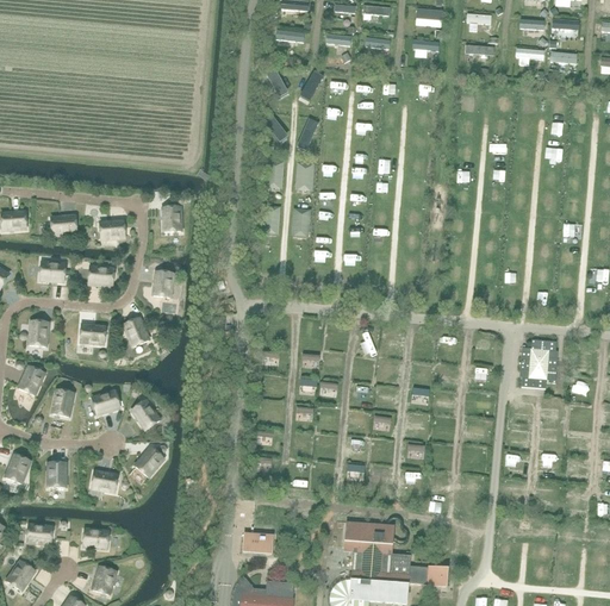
[(277,29),(277,38),(303,41),(304,31),(277,29)]
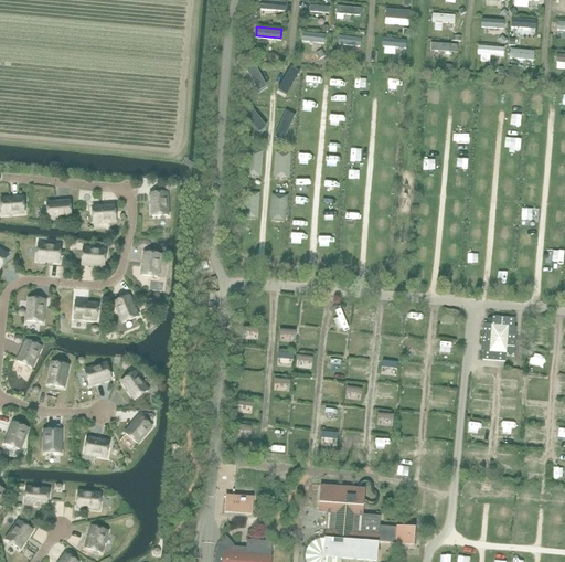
[(478,42),(478,51),(502,53),(503,45),(478,42)]
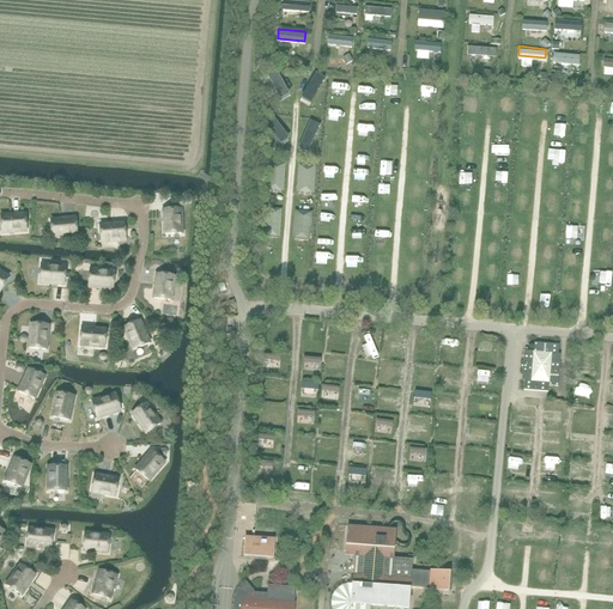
[(164,231),(181,231),(181,207),(164,207),(164,231)]
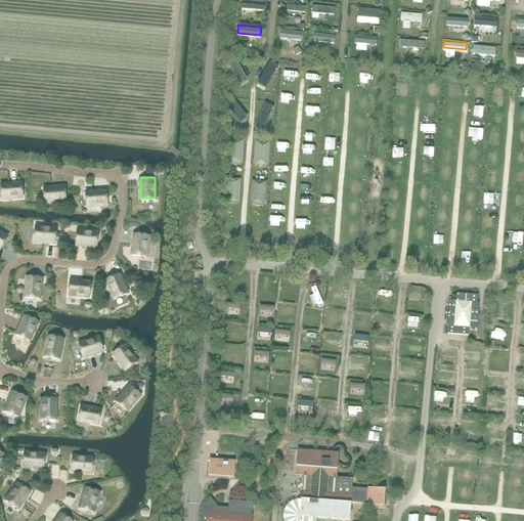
[(1,197),(22,196),(20,181),(0,182),(1,197)]
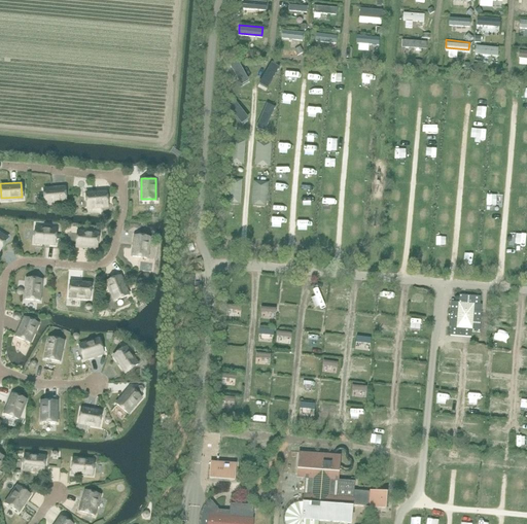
[(66,200),(64,186),(64,185),(43,187),(45,202),(66,200)]
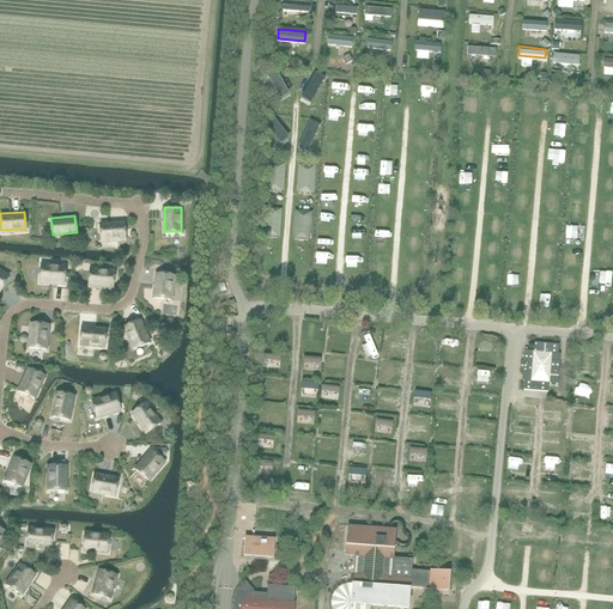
[(101,239),(125,237),(123,220),(99,223),(101,239)]
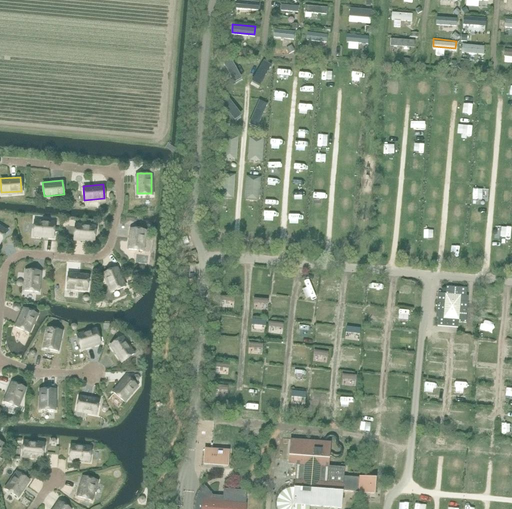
[(53,235),(54,221),(34,219),(33,233),(53,235)]
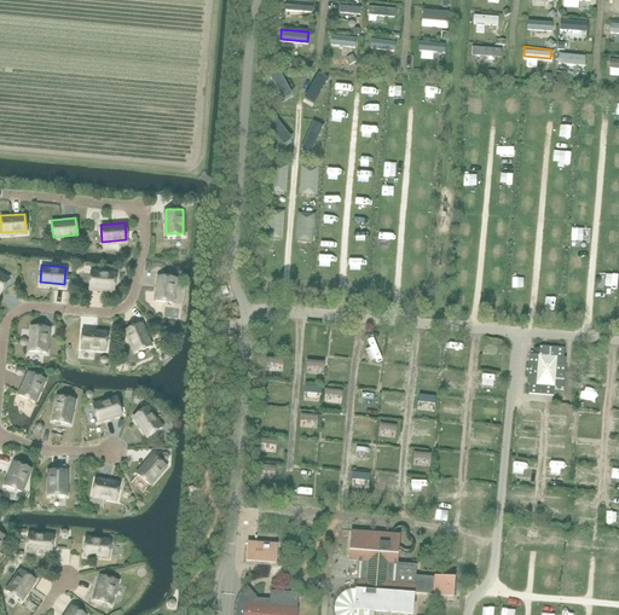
[(114,289),(115,272),(91,270),(90,286),(114,289)]
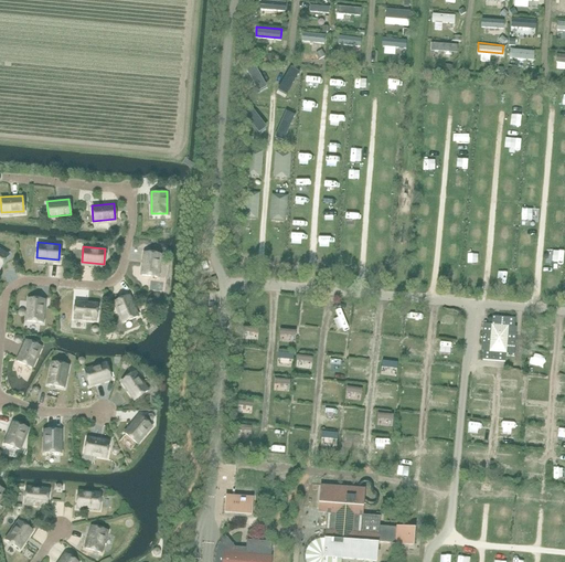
[(157,275),(160,253),(145,251),(141,273),(157,275)]
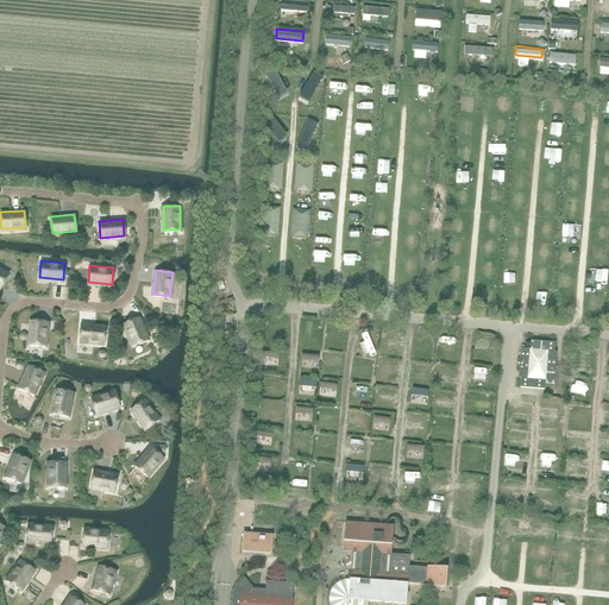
[(132,345),(148,338),(138,316),(124,323),(132,345)]
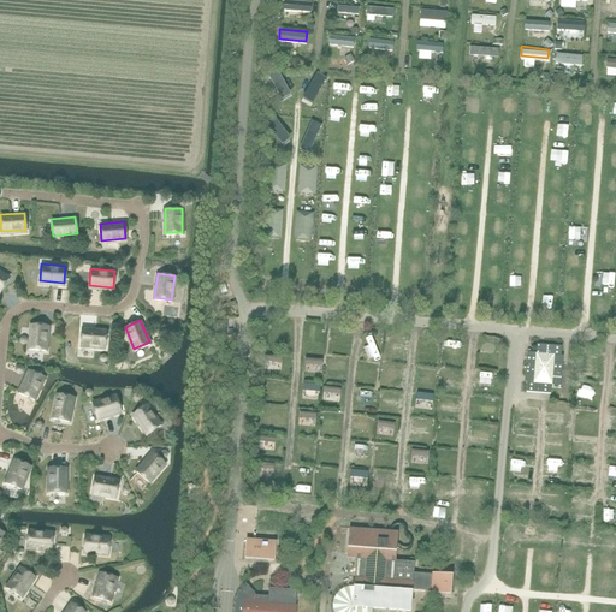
[(46,349),(48,325),(31,322),(29,346),(46,349)]
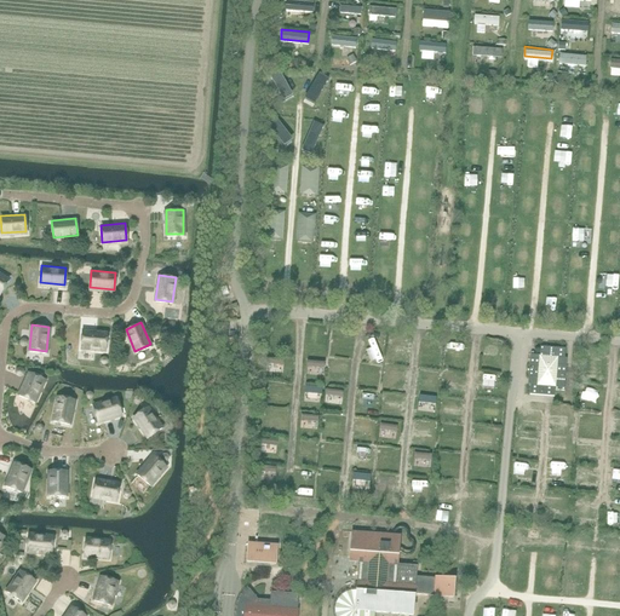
[(105,349),(107,332),(82,329),(81,346),(105,349)]
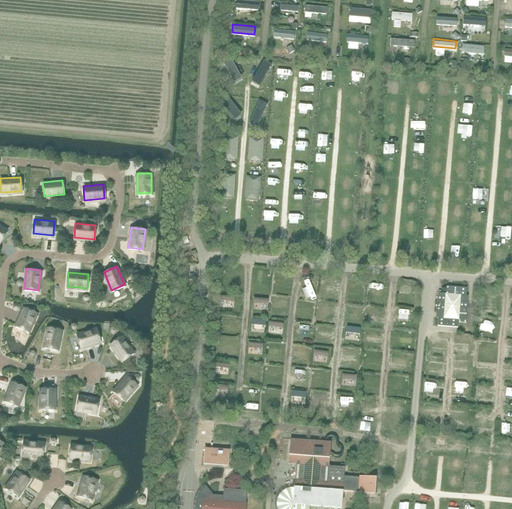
[(445,284),(444,292),(437,291),(435,315),(437,315),(437,324),(456,325),(457,320),(464,320),(466,295),(465,295),(466,286),(445,284)]
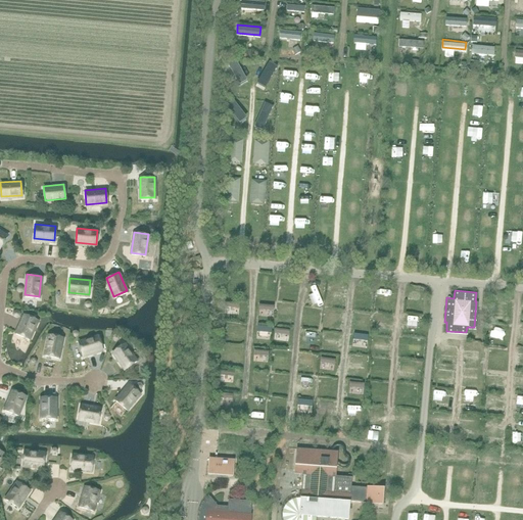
[(29,337),(37,319),(25,313),(16,332),(29,337)]
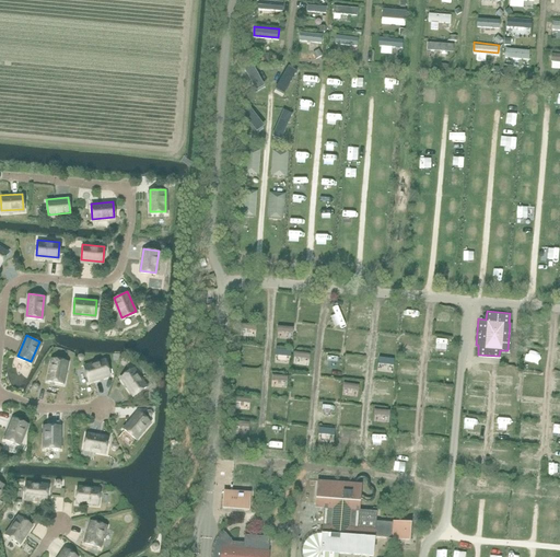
[(62,382),(67,360),(53,357),(48,379),(62,382)]
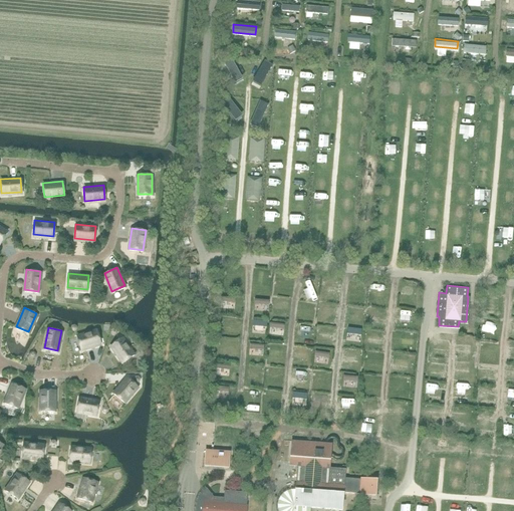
[(81,348),(100,342),(96,328),(77,334),(81,348)]
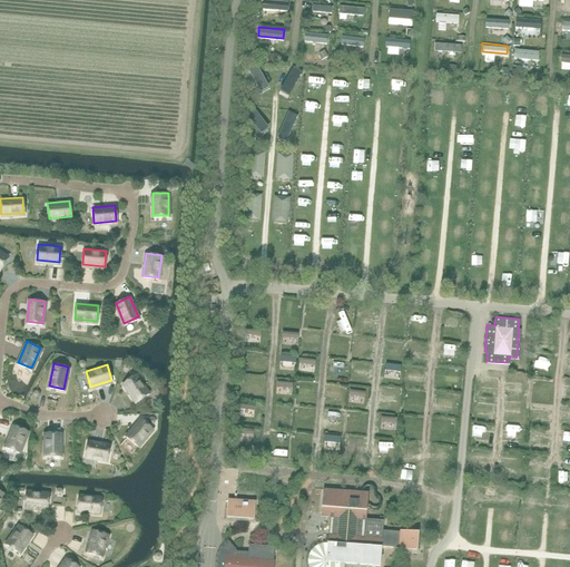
[(136,401),(149,392),(136,373),(123,382),(136,401)]
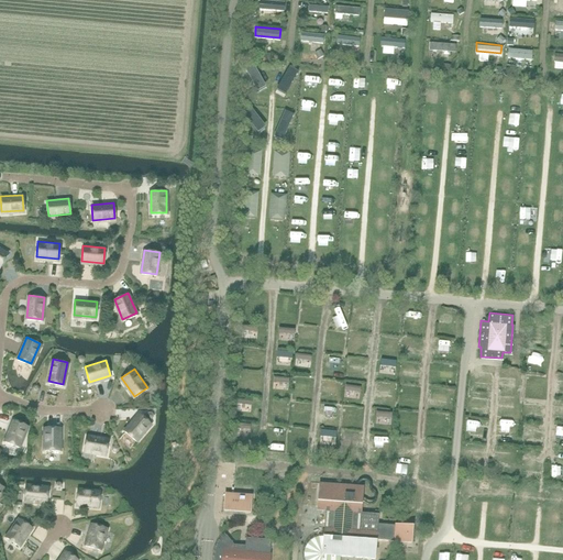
[(136,439),(151,423),(139,413),(124,429),(136,439)]
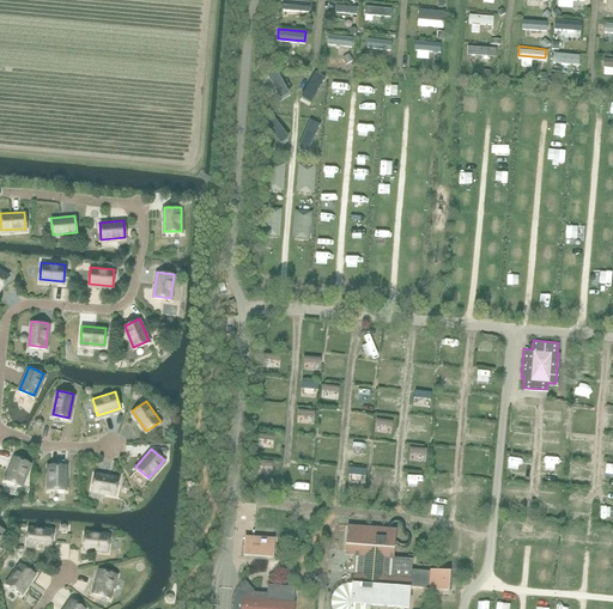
[(20,485),(30,462),(14,456),(5,479),(20,485)]
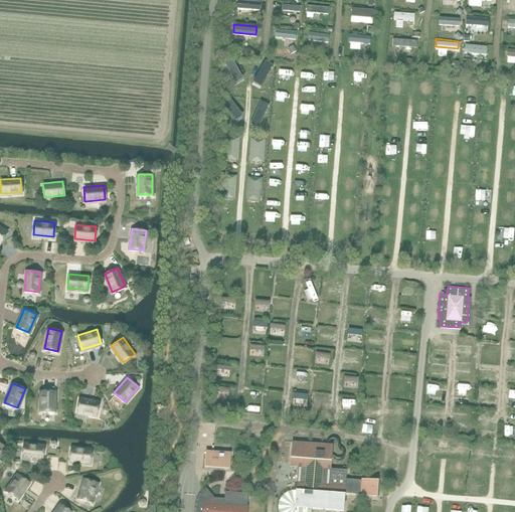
[(54,410),(54,390),(40,390),(40,410),(54,410)]
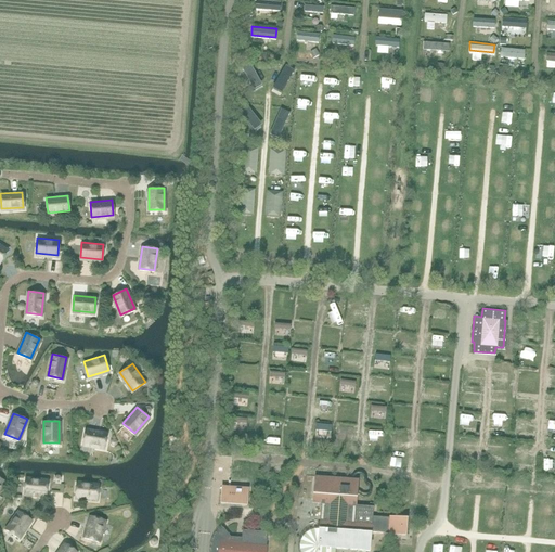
[(104,447),(107,432),(86,428),(82,443),(104,447)]
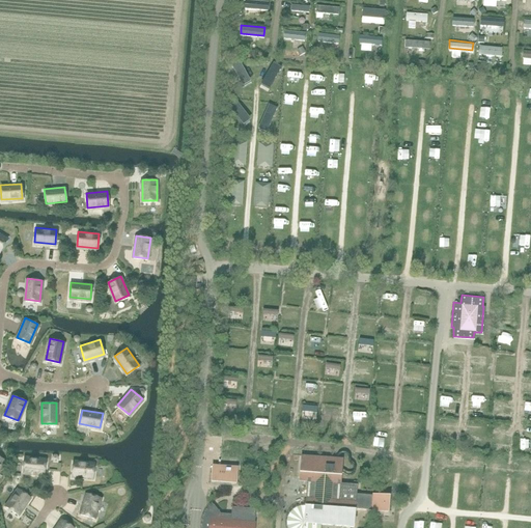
[(233,463),(235,437),(223,436),(221,462),(233,463)]
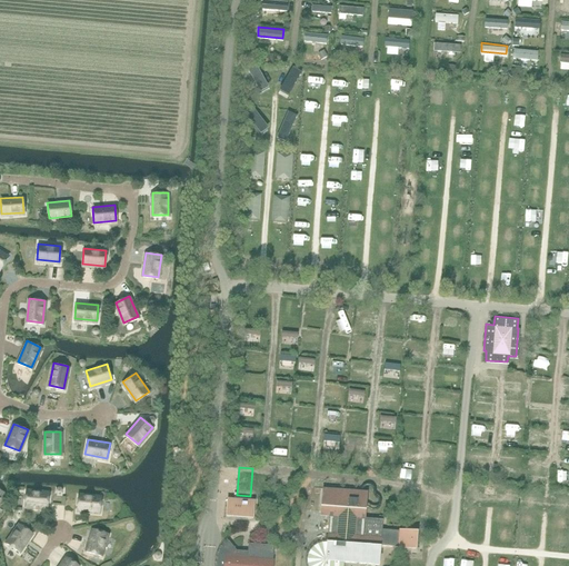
[(308,554),(307,557),(308,559),(308,563),(309,565),(342,565),(343,559),(365,560),(379,563),(380,554),(380,543),(398,545),(398,546),(416,547),(418,529),(400,527),(399,528),(382,527),(382,518),(382,517),(365,516),(366,506),(366,504),(367,489),(365,489),(362,489),(359,488),(322,486),(320,508),(328,509),(328,514),(326,539),(322,540),(320,540),(317,542),(315,544),(312,546),(310,548),(309,550),(308,554)]
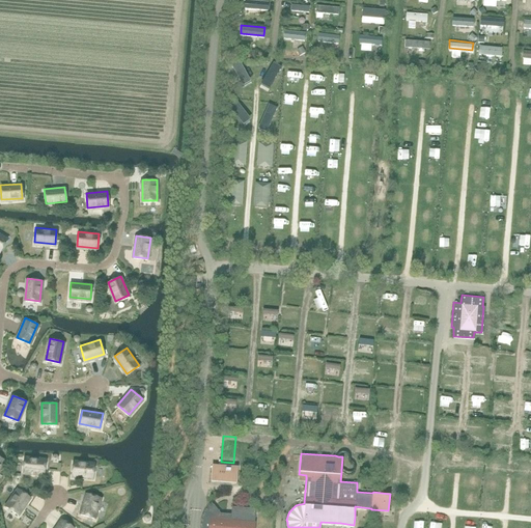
[(44,473),(46,459),(25,456),(23,471),(44,473)]
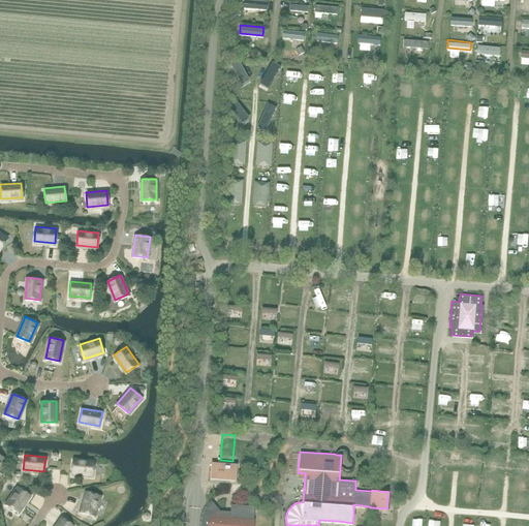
[(92,474),(94,460),(73,459),(71,473),(92,474)]
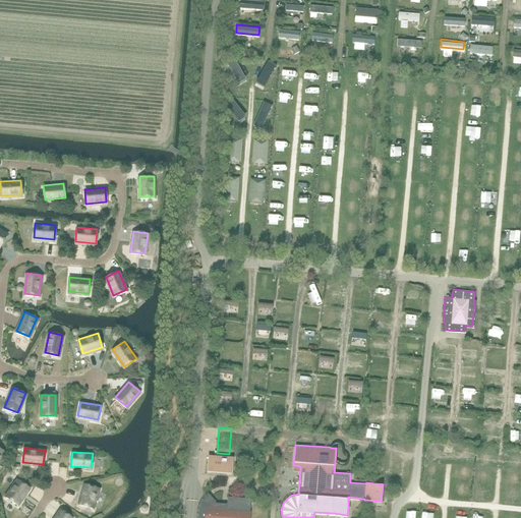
[(232,472),(233,455),(208,454),(207,471),(232,472)]
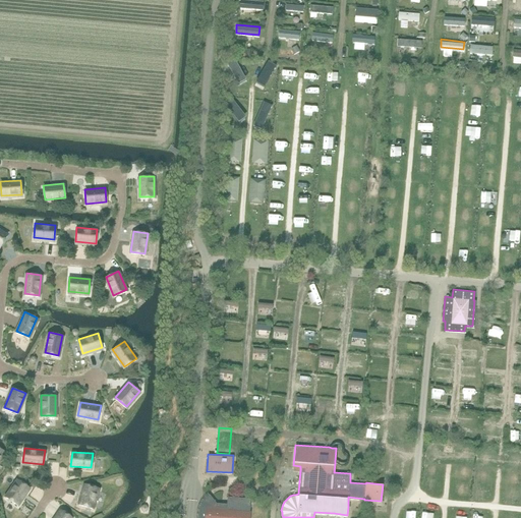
[(17,504),(29,486),(17,478),(6,496),(17,504)]
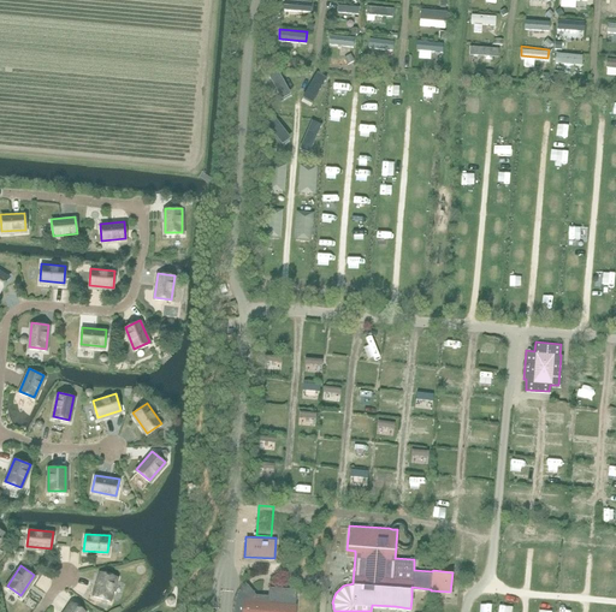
[(110,599),(117,576),(100,571),(93,594),(110,599)]
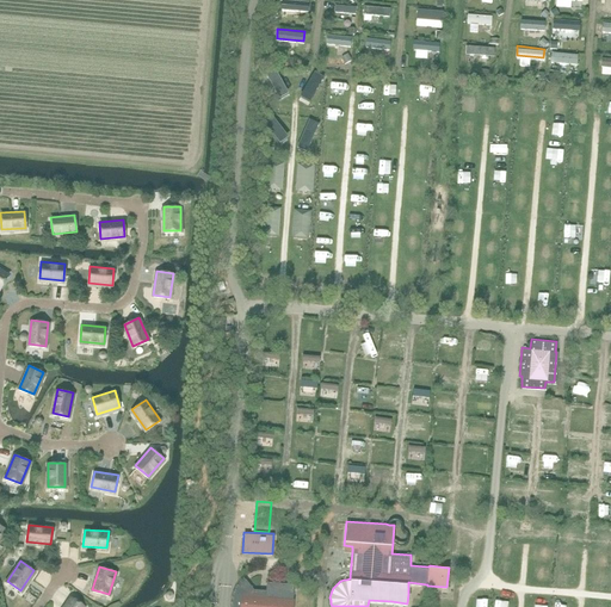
[(233,599),(232,605),(232,606),(291,606),(294,583),(267,581),(266,593),(265,599),(259,599),(259,588),(253,588),(250,583),(250,584),(245,589),(239,584),(236,589),(234,594),(233,599)]
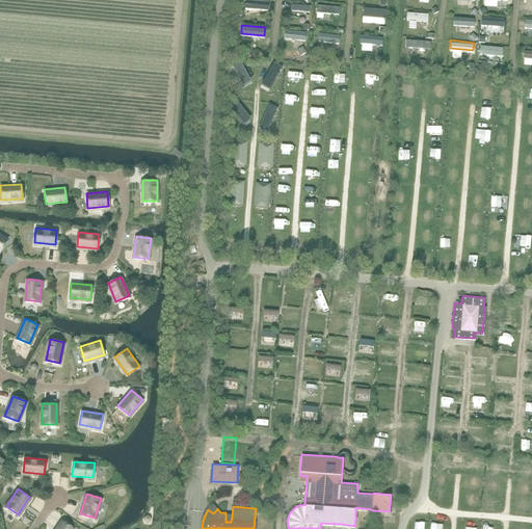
[(72,528),(74,527),(61,520),(54,528),(72,528)]
